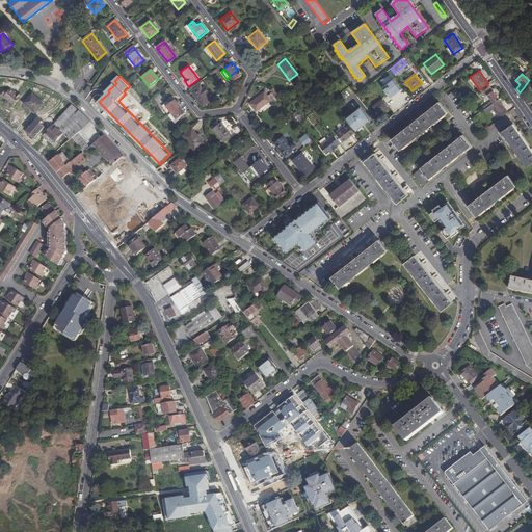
[(383,87),(392,98),(402,90),(394,79),(383,87)]
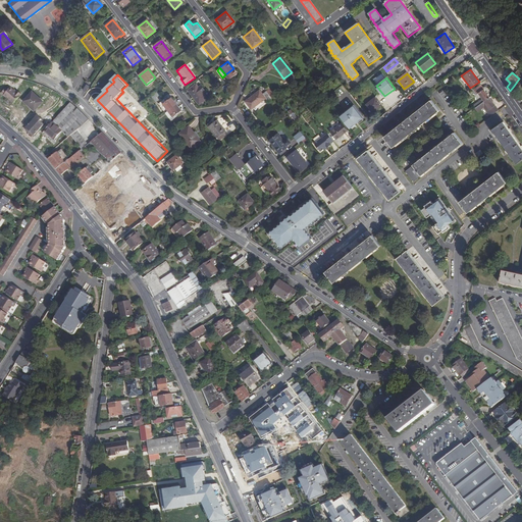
[(200,87),(197,89),(195,85),(188,91),(199,105),(206,99),(201,94),(203,92),(200,87)]
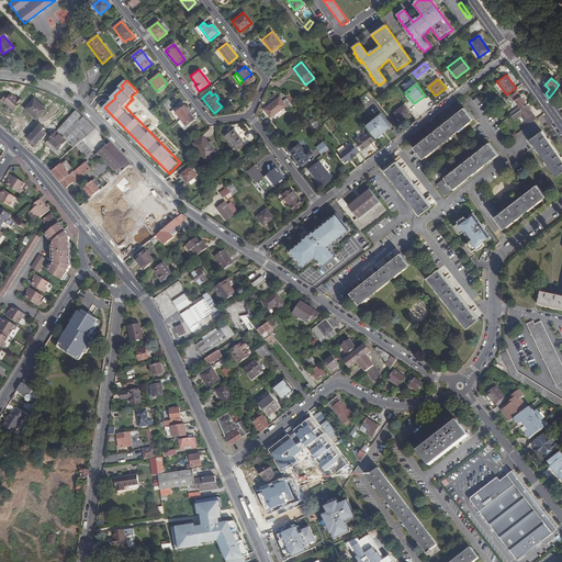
[(515,110),(516,113),(527,104),(517,91),(509,97),(514,101),(515,100),(519,107),(515,110)]
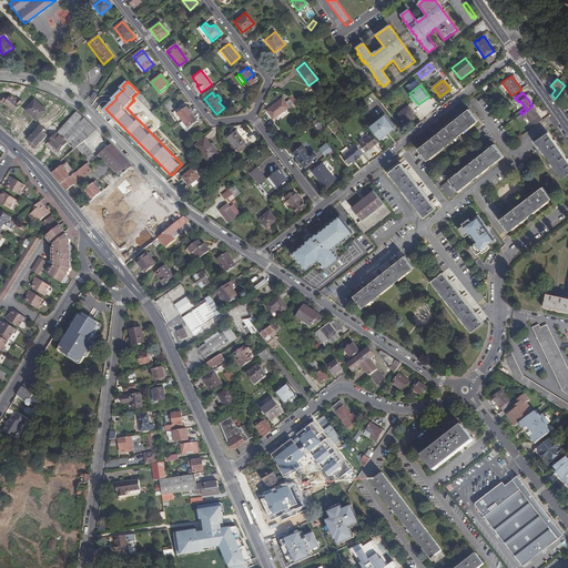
[(14,113),(24,104),(14,94),(4,103),(14,113)]
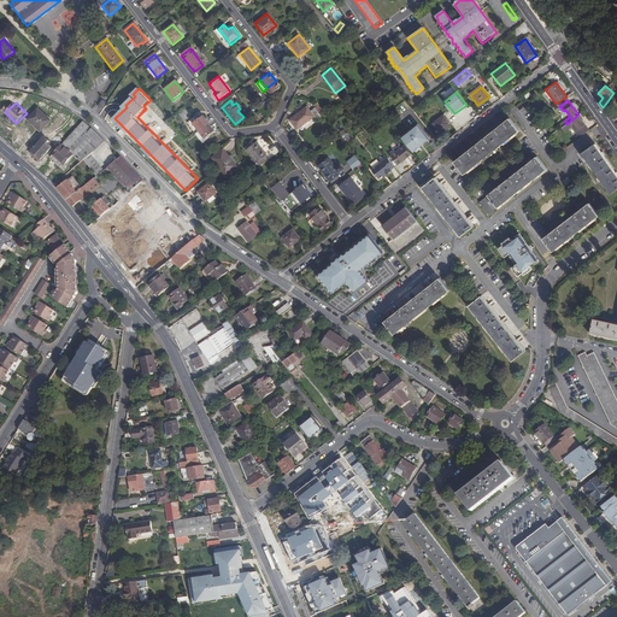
[(28,121),(42,133),(53,121),(40,107),(28,121)]
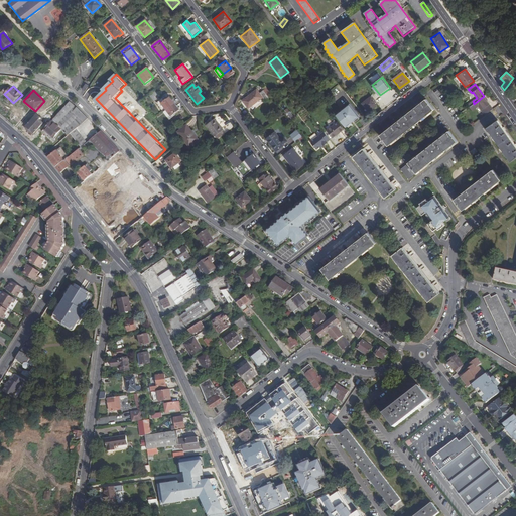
[(268,97),(264,92),(260,95),(256,90),(242,101),(248,109),(262,98),(264,101),(268,97)]
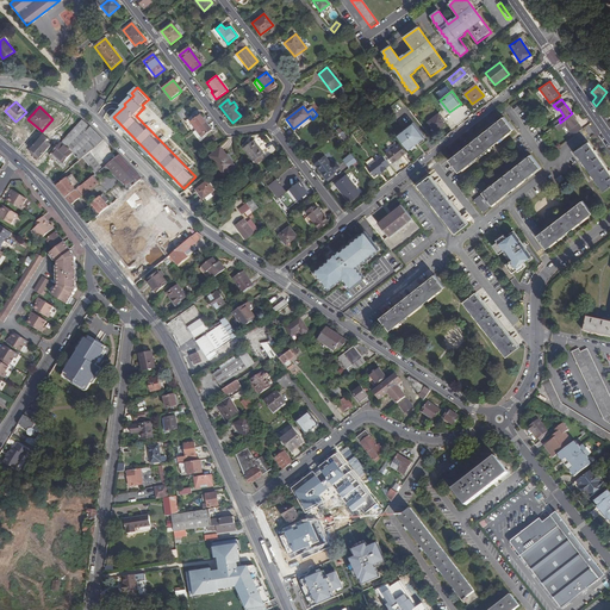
[(439,113),(428,122),(435,131),(446,123),(439,113)]
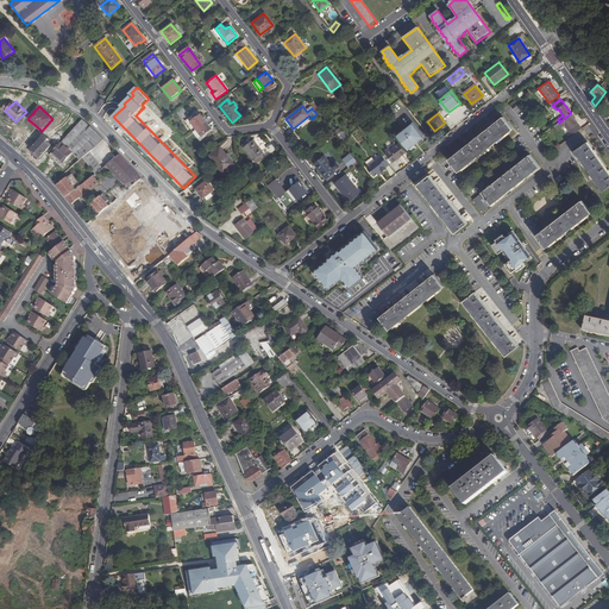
[(572,136),(582,129),(571,113),(559,123),(554,126),(557,130),(564,125),(572,136)]
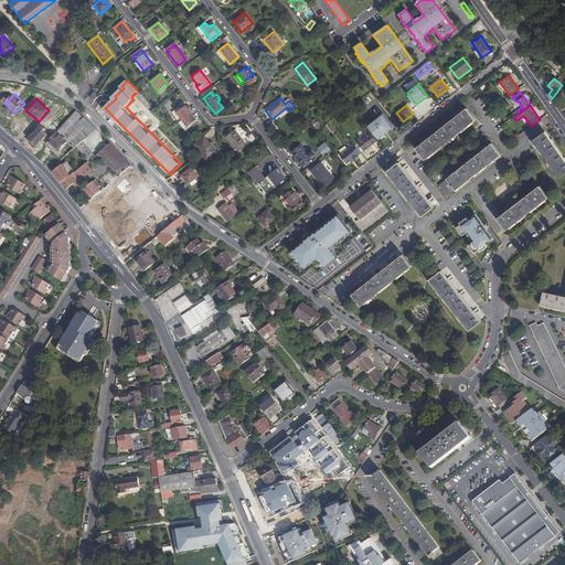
[(181,120),(190,113),(184,106),(176,113),(181,120)]
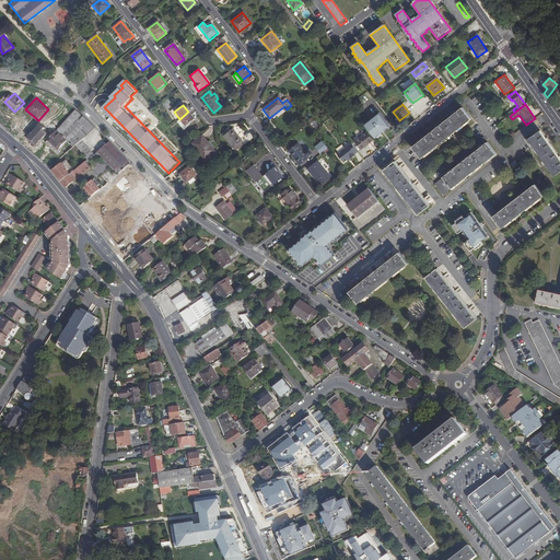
[(462,107),(411,148),(421,159),(471,119),(462,107)]
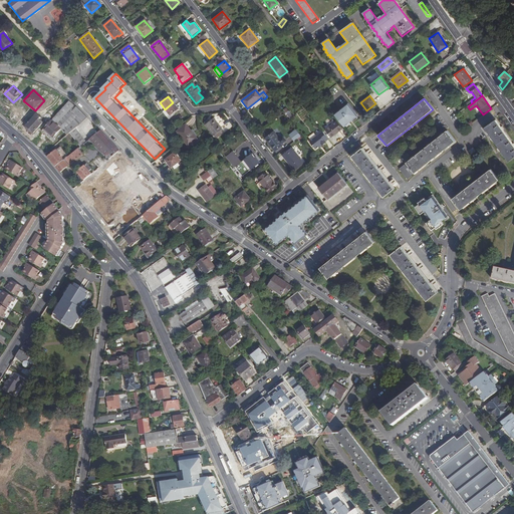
[(135,162),(70,100),(44,127),(43,136),(57,137),(64,130),(64,135),(70,136),(81,146),(95,147),(108,159),(95,173),(87,164),(78,174),(88,184),(90,184),(78,197),(93,211),(101,202),(96,198),(103,191),(106,195),(109,193),(109,188),(116,194),(120,191),(129,199),(138,190),(132,185),(125,184),(118,178),(135,162)]
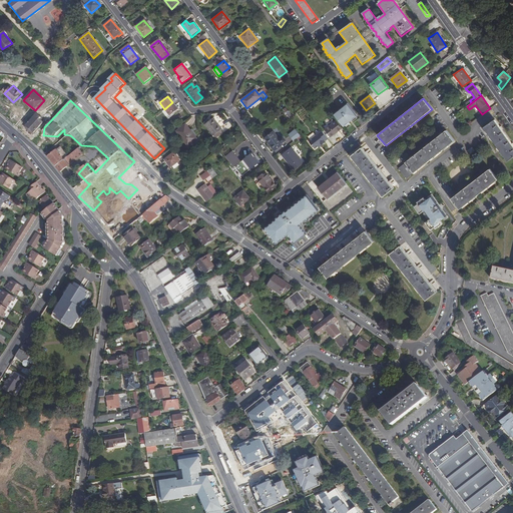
[(178,109),(172,102),(164,109),(169,115),(178,109)]
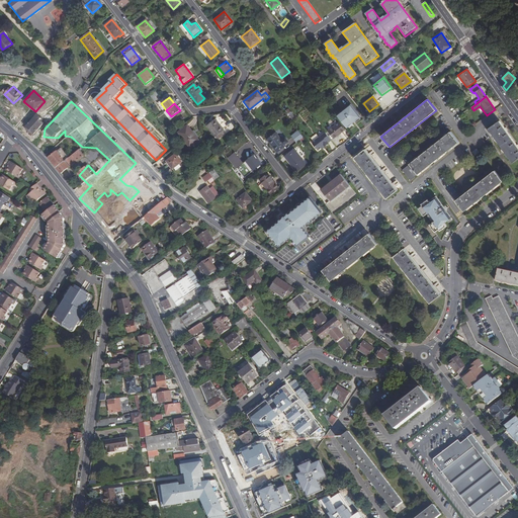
[(347,127),(353,123),(351,121),(354,119),(355,121),(361,117),(351,104),(337,115),(347,127)]
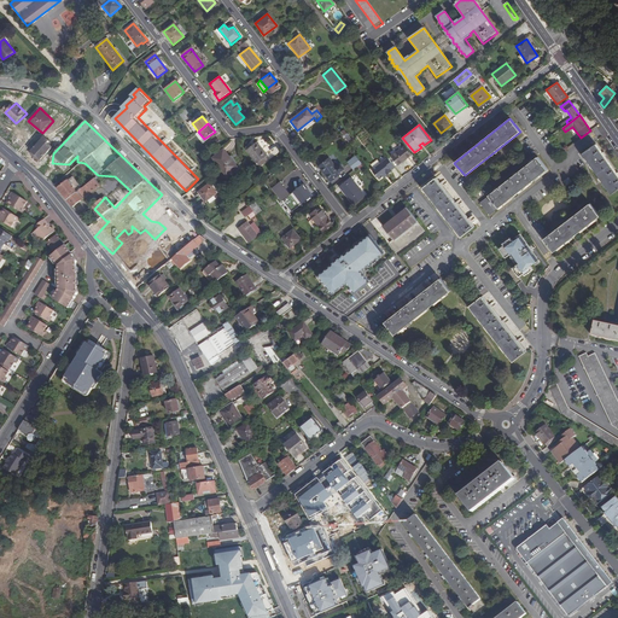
[(347,129),(342,132),(349,143),(354,140),(347,129)]
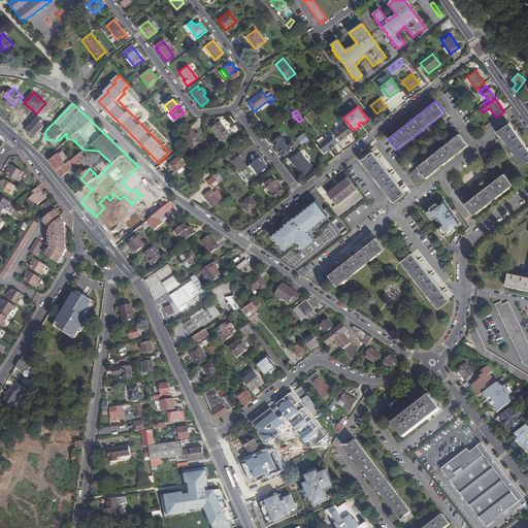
[(43,123),(44,121),(39,117),(26,131),(35,139),(47,126),(43,123)]
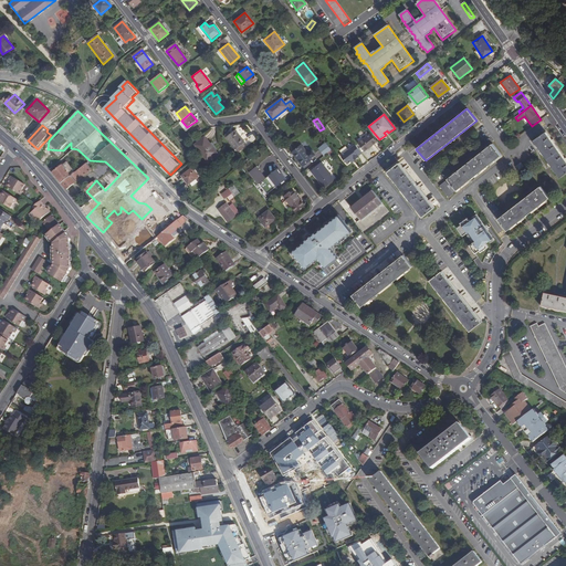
[(237,153),(242,147),(240,145),(243,142),(234,130),(224,137),(237,153)]
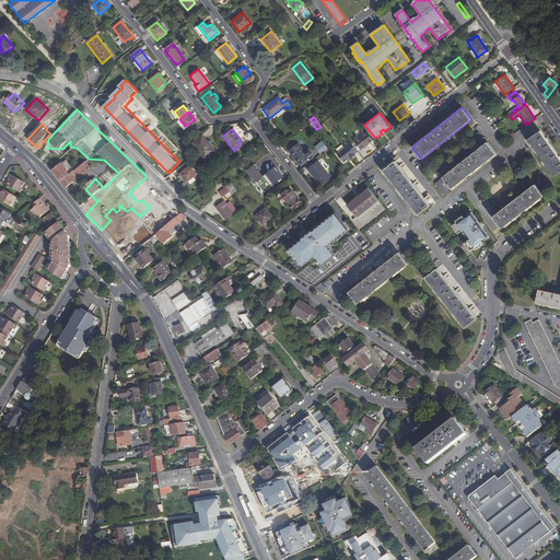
[(529,139),(556,175),(559,172),(559,158),(540,131),(529,139)]
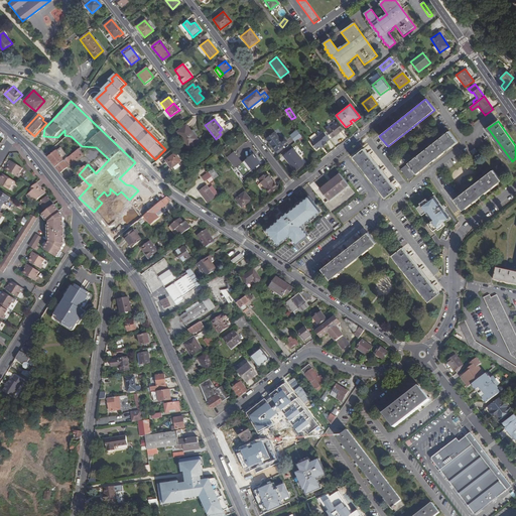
[(338,123),(327,131),(333,138),(343,130),(338,123)]
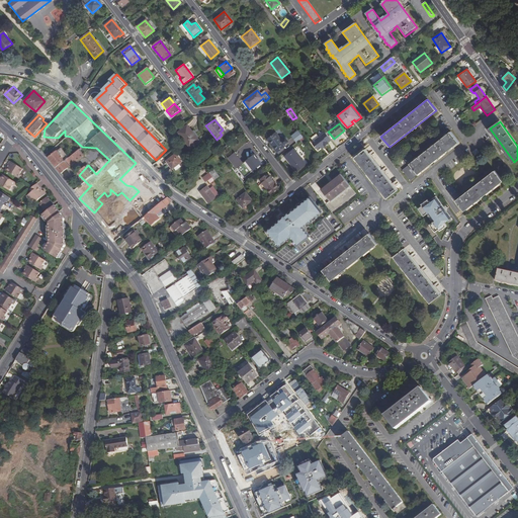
[(178,132),(185,142),(187,141),(190,144),(196,140),(191,133),(192,132),(187,125),(178,132)]
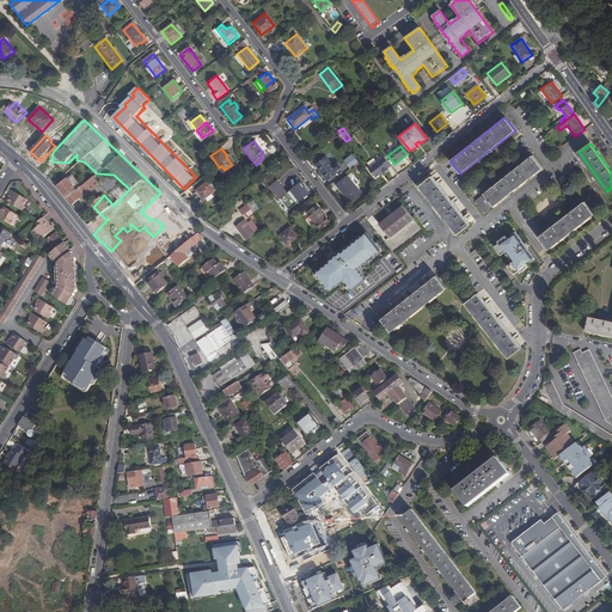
[(221,166),(219,167),(218,169),(224,176),(238,165),(230,154),(227,155),(226,157),(232,165),(225,170),(221,166)]
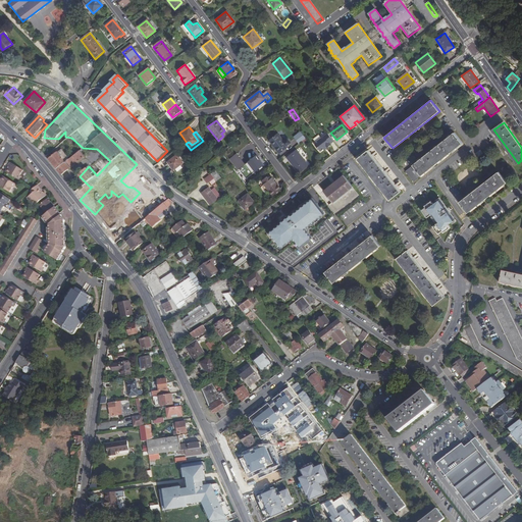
[(325,145),(326,146),(330,143),(329,142),(332,140),(326,132),(313,142),(319,150),(322,148),(325,145)]
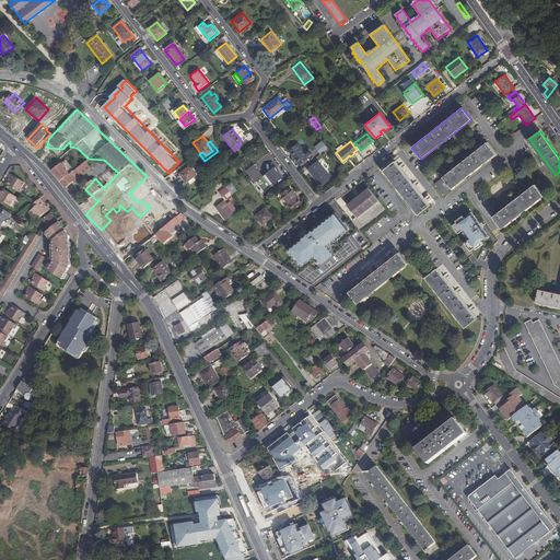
[(497,154),(488,142),(435,184),(443,195),(497,154)]
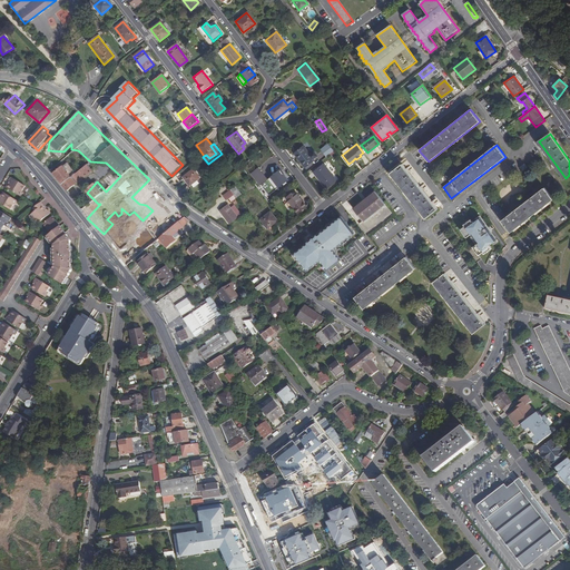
[(334,151),(330,146),(322,153),(326,158),(334,151)]
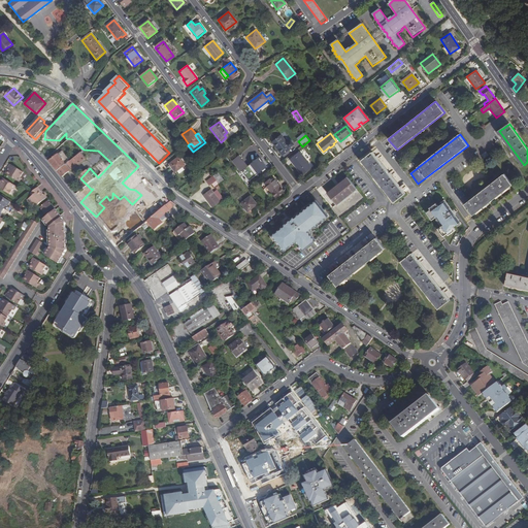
[(273,143),(281,137),(279,136),(272,143),(283,157),(291,150),(290,150),(283,155),(273,143)]
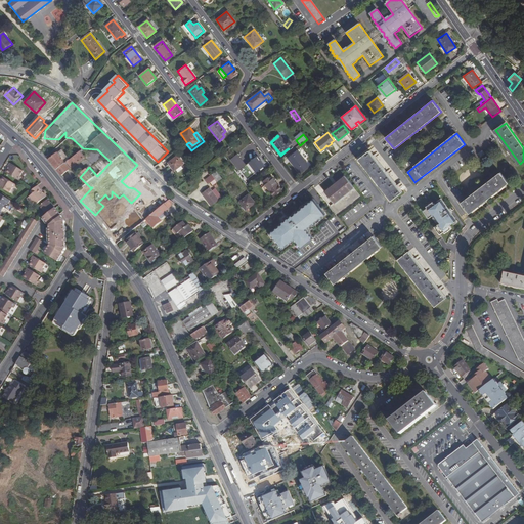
[(278,136),(271,142),(280,154),(288,148),(288,147),(290,145),(287,141),(284,143),(278,136)]
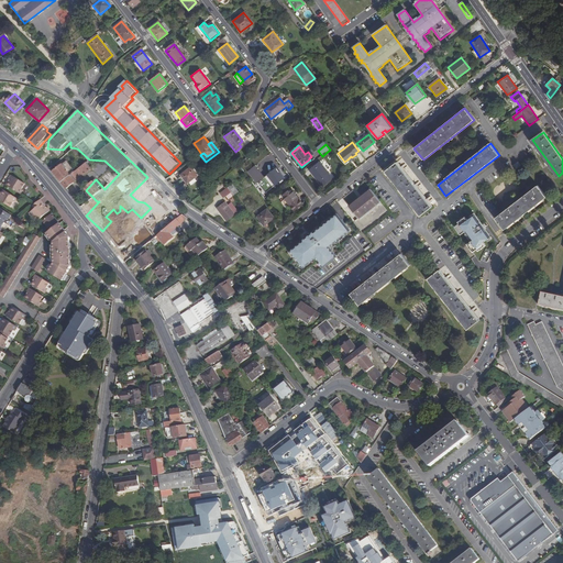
[(319,162),(309,170),(322,187),(333,179),(319,162)]
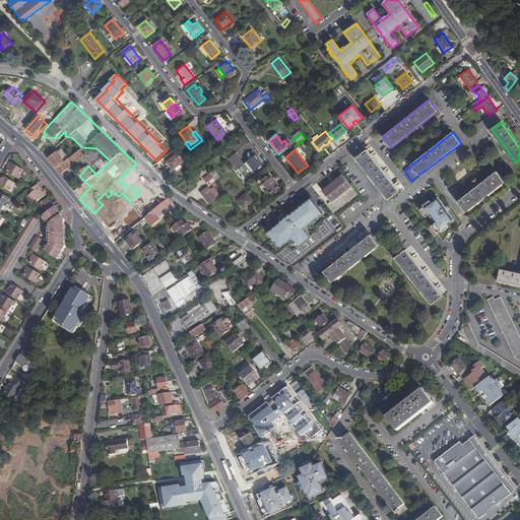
[(59,151),(49,158),(62,176),(86,156),(81,150),(67,161),(59,151)]
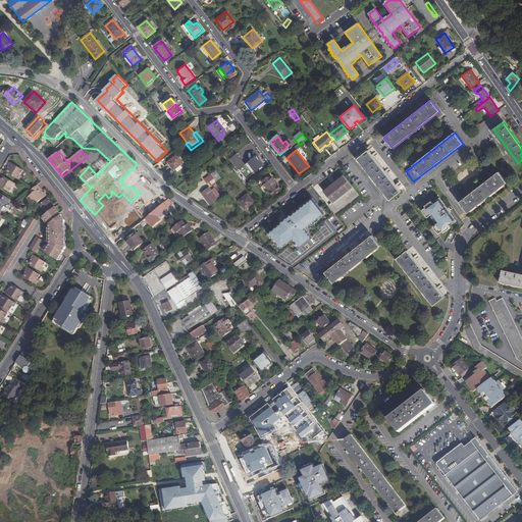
[(356,159),(388,201),(400,193),(367,151),(356,159)]
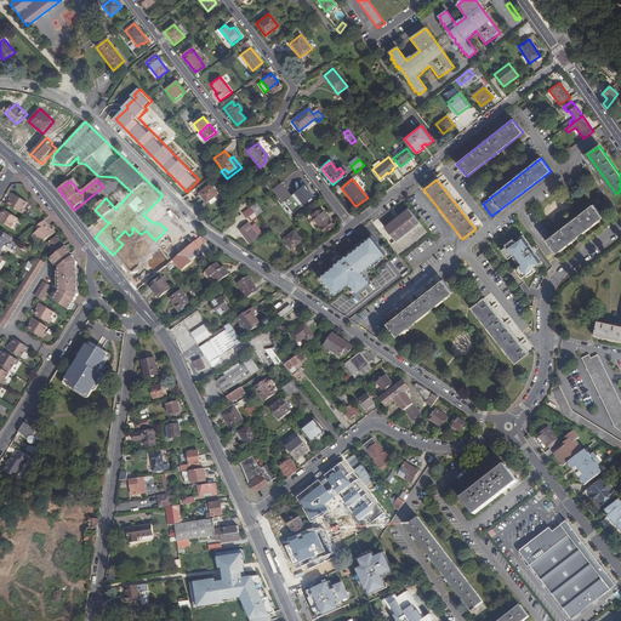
[(206,203),(222,191),(217,183),(212,187),(210,184),(199,193),(203,197),(206,203)]
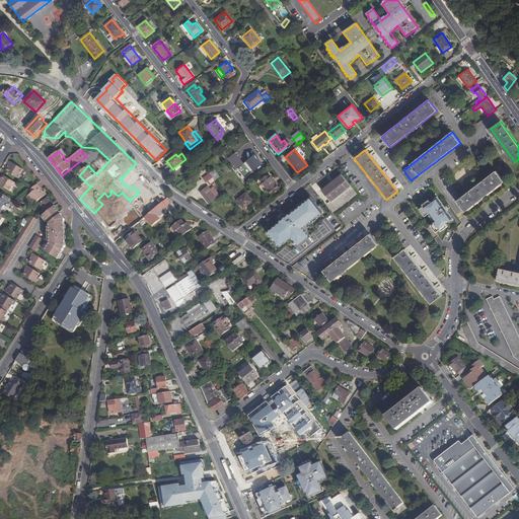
[(243,163),(235,153),(227,160),(235,170),(237,168),(243,163)]
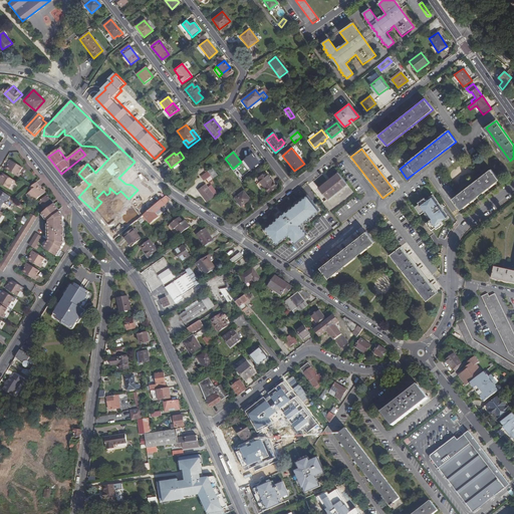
[(252,154),(241,162),(235,167),(242,176),(257,165),(259,163),(258,162),(252,154)]
